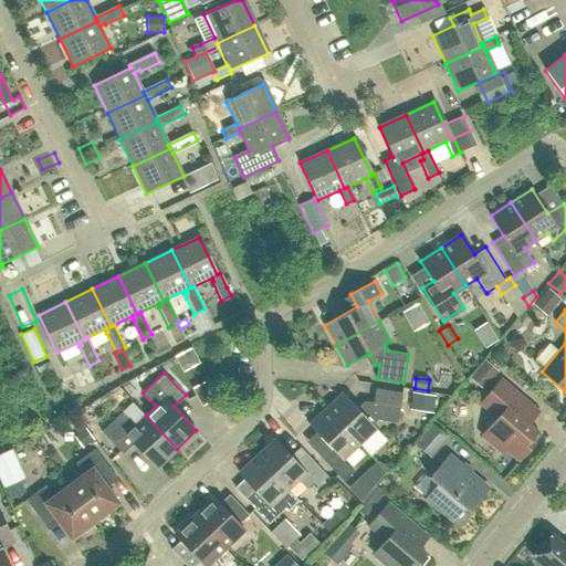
[(520,460),(541,435),(527,423),(538,411),(501,379),(480,402),(498,418),(482,435),(502,452),(505,448),(520,460)]
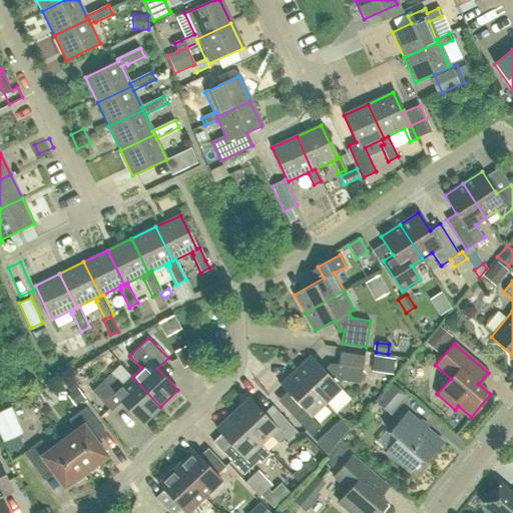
[(296,370),(326,403),(342,388),(338,384),(342,380),(361,383),(365,356),(340,352),(338,365),(335,364),(326,372),(311,356),(296,370)]
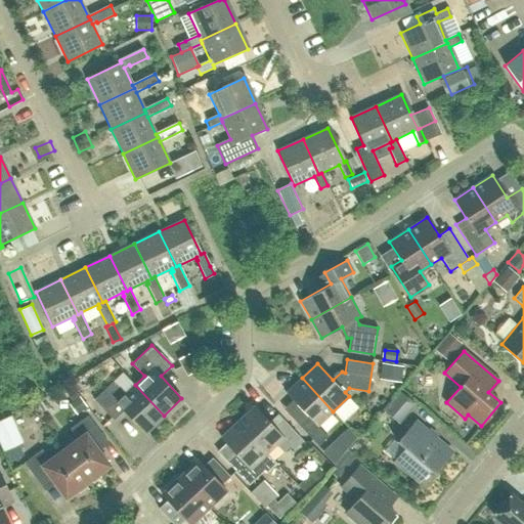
[(379,379),(400,382),(402,365),(381,362),(379,379)]
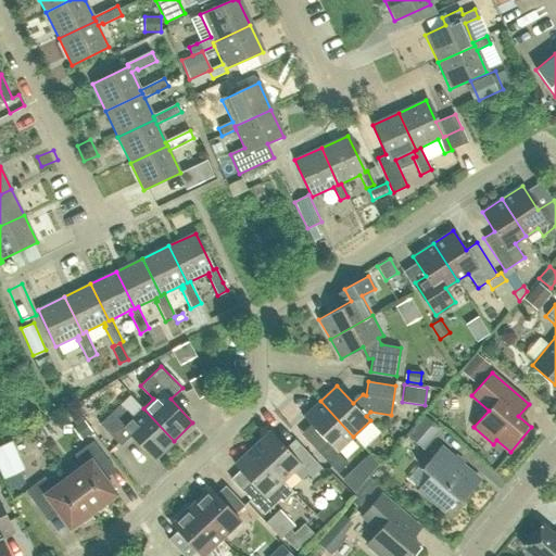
[(353,437),(320,401),(303,416),(329,443),(319,453),(338,472),(348,463),(337,452),(353,437)]
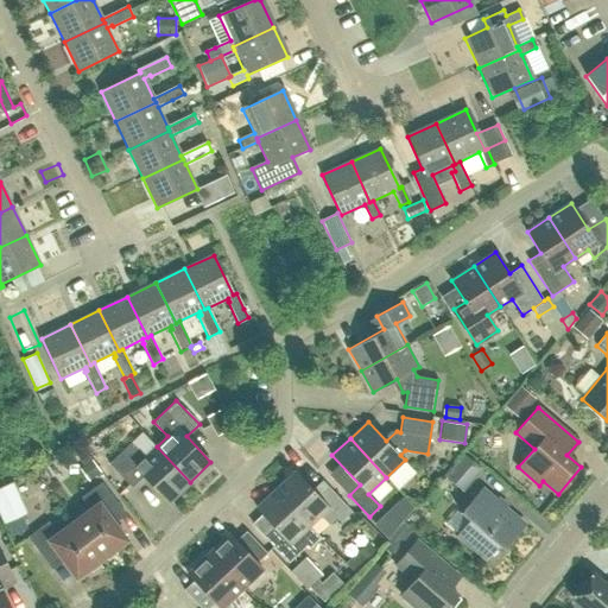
[(190,482),(157,447),(145,457),(131,442),(109,463),(132,487),(144,476),(169,501),(190,482)]
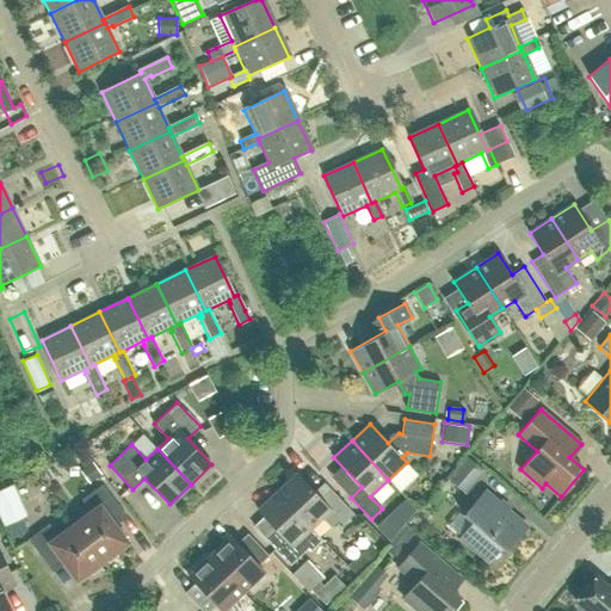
[(467,456),(446,477),(464,494),(485,471),(467,456)]
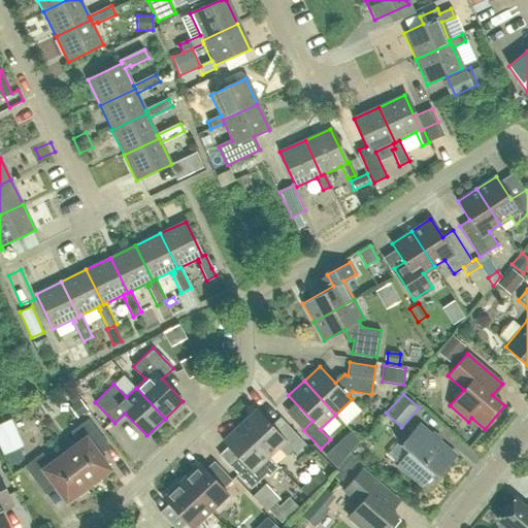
[(69,406),(77,418),(88,410),(79,399),(69,406)]
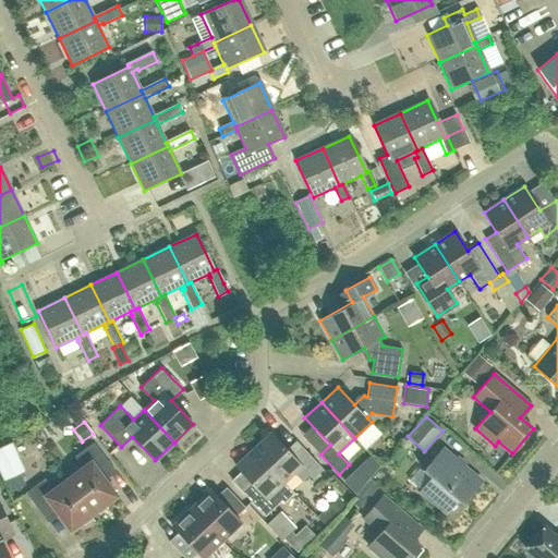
[(254,449),(283,482),(301,465),(313,478),(323,469),(296,441),(287,450),(271,433),(254,449)]
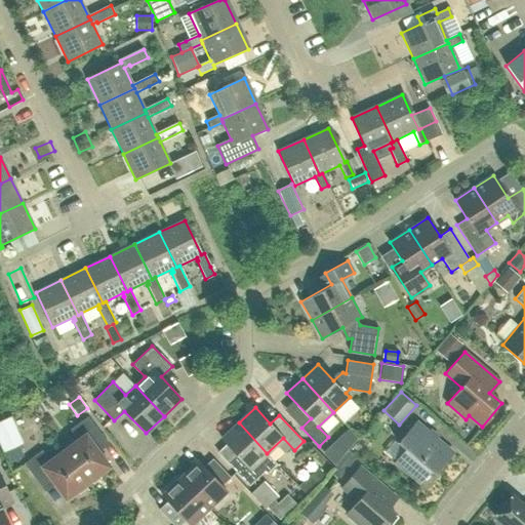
[(24,443),(11,415),(0,420),(0,445),(3,452),(24,443)]
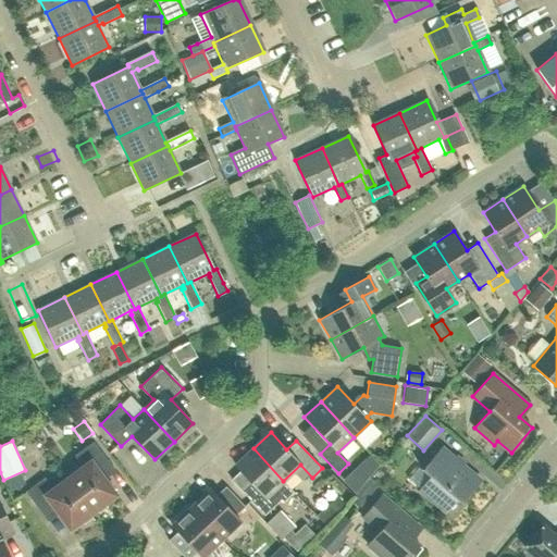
[(67,477),(94,512),(116,495),(102,475),(113,468),(94,442),(75,456),(83,466),(67,477)]
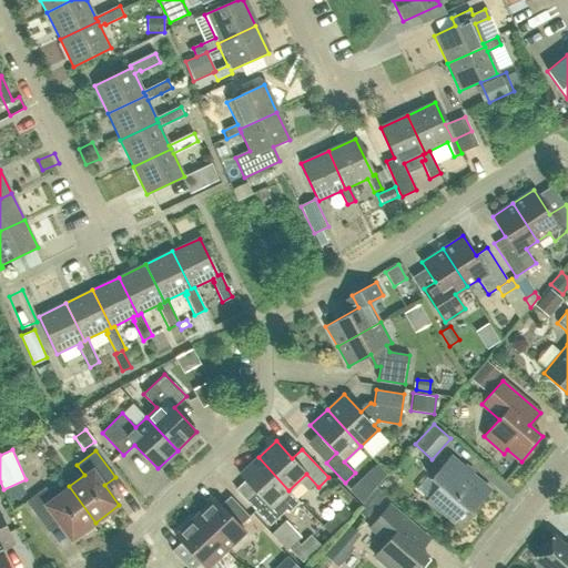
[(478,495),(485,487),(449,456),(430,479),(438,486),(428,498),(456,521),(466,509),(470,514),(483,499),(478,495)]
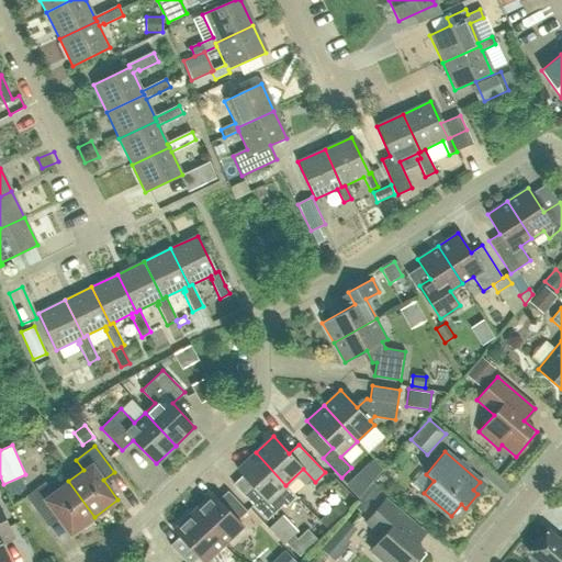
[(285,485),(256,452),(237,470),(253,486),(244,495),(267,519),(283,504),(276,495),(285,485)]
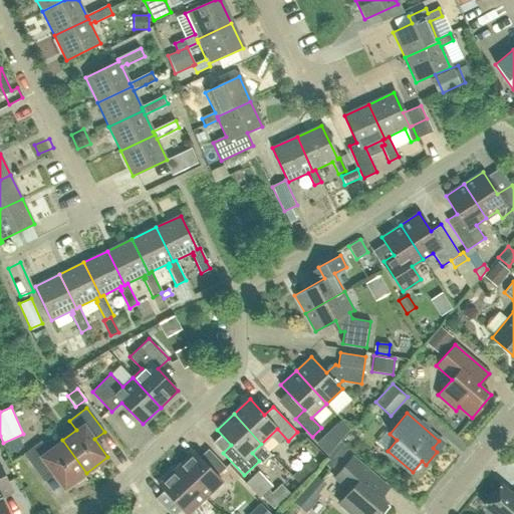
[(327,456),(349,429),(340,420),(315,444),(327,456)]
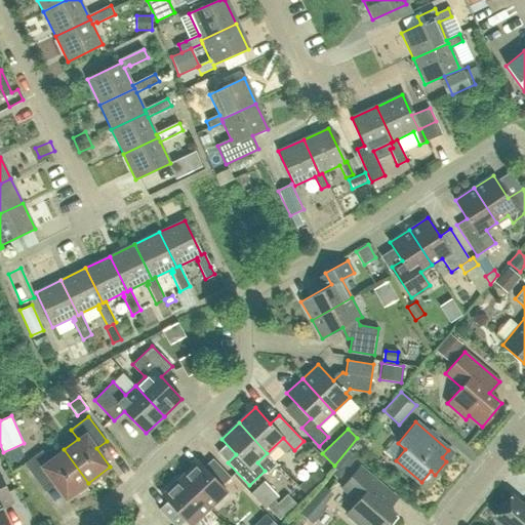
[(88,483),(64,449),(49,460),(42,450),(25,463),(43,488),(52,481),(66,499),(88,483)]
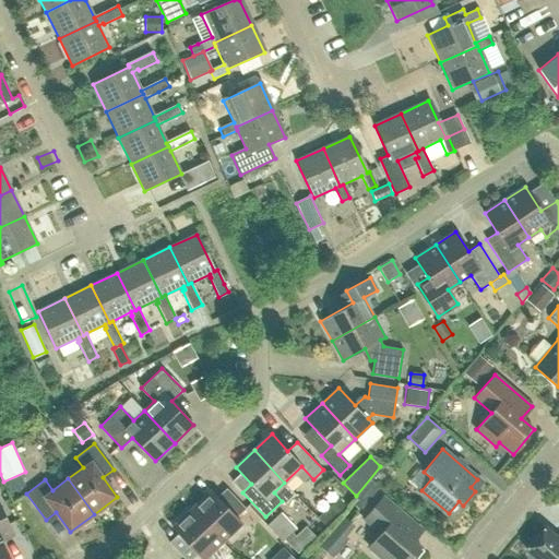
[(311,496),(321,509),(341,494),(332,480),(311,496)]
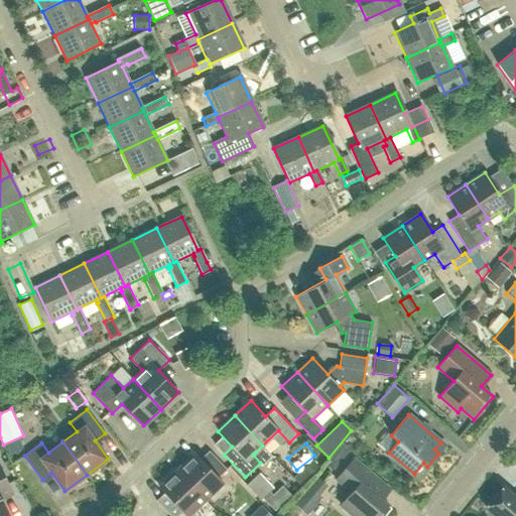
[(343,444),(327,464),(333,470),(350,450),(343,444)]
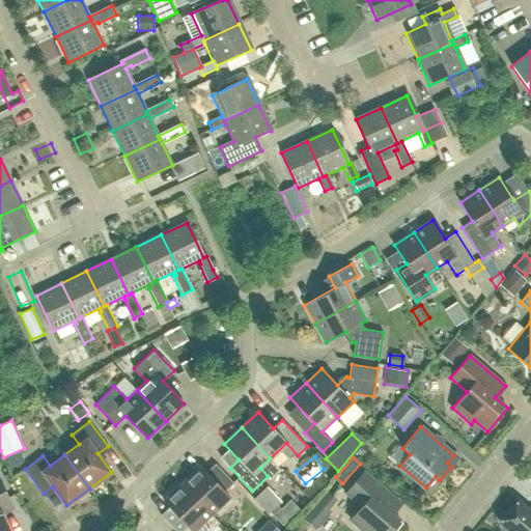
[(183,483),(212,514),(229,497),(224,492),(233,483),(215,464),(206,472),(200,466),(183,483)]
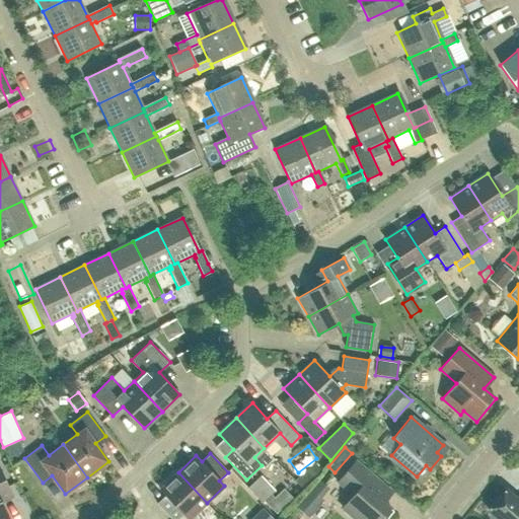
[(356,518),(386,518),(393,511),(370,491),(378,480),(356,461),(339,482),(354,495),(343,508),(356,518)]
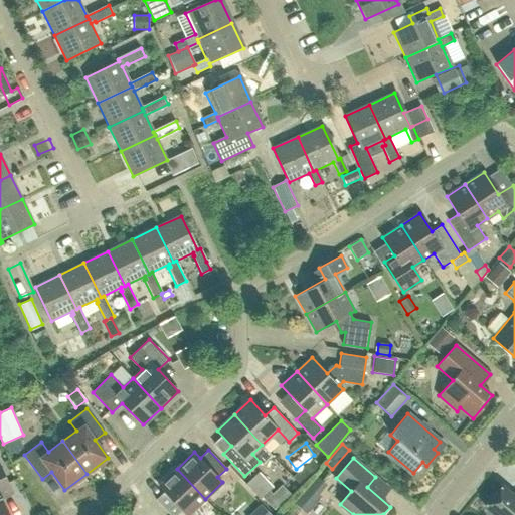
[(303,468),(310,475),(319,467),(311,459),(303,468)]
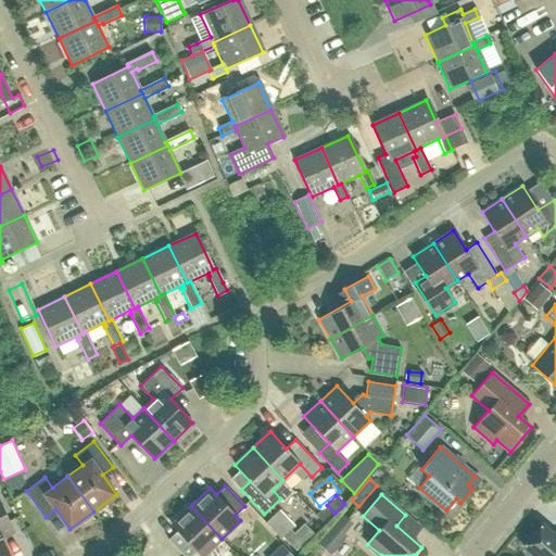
[(0,555),(9,555),(11,555),(1,535),(13,530),(0,502),(0,555)]
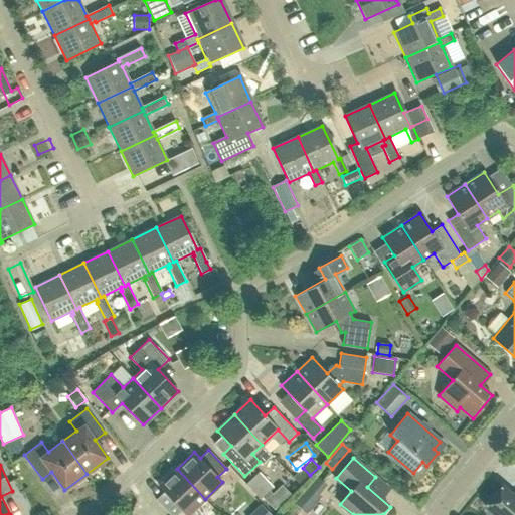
[(265,468),(252,477),(263,490),(275,481),(265,468)]
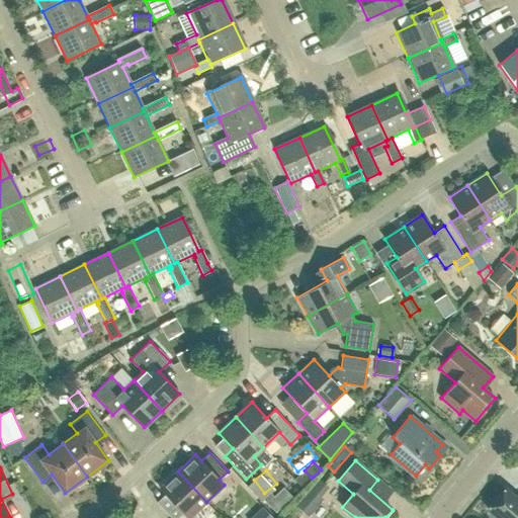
[(188,517),(206,502),(178,471),(160,489),(166,495),(157,503),(171,517),(177,517),(183,513),(187,517),(188,517)]
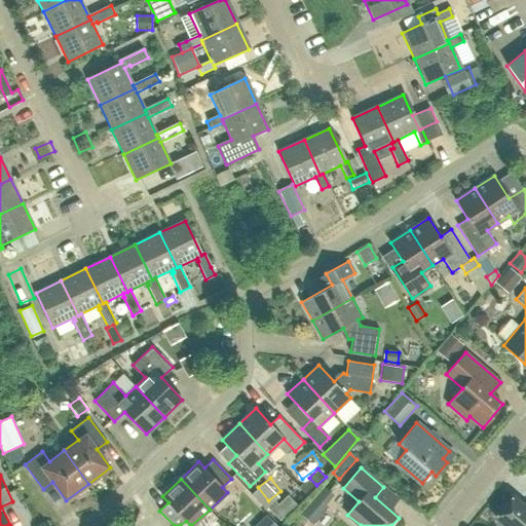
[(324,488),(302,513),(312,523),(326,508),(323,504),(332,494),(324,488)]
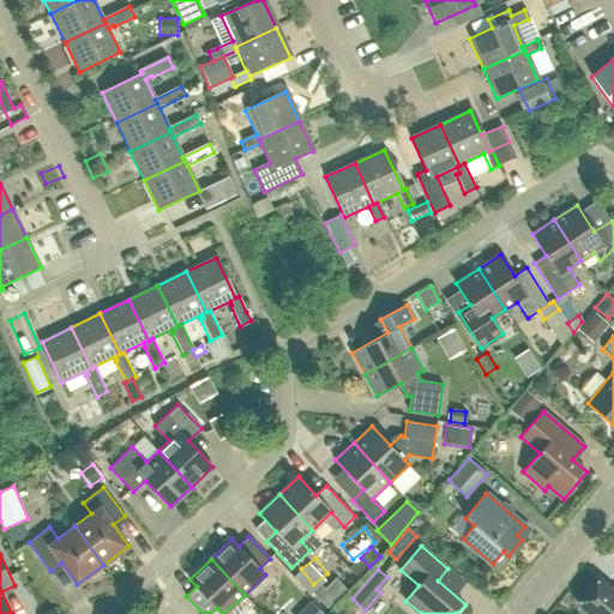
[(345,589),(335,578),(324,589),(320,585),(312,593),(326,608),(345,589)]
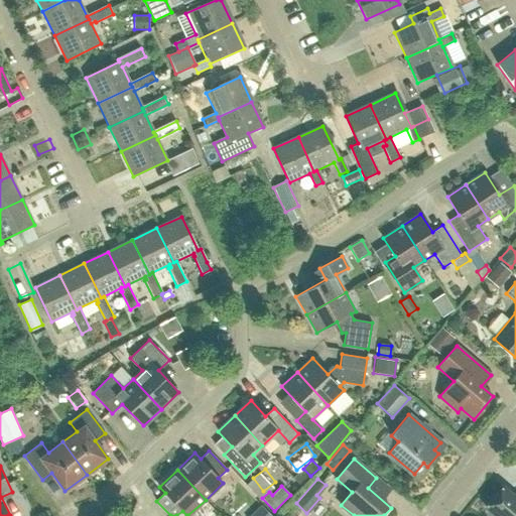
[(515,515),(515,497),(503,487),(486,507),(496,515),(515,515)]
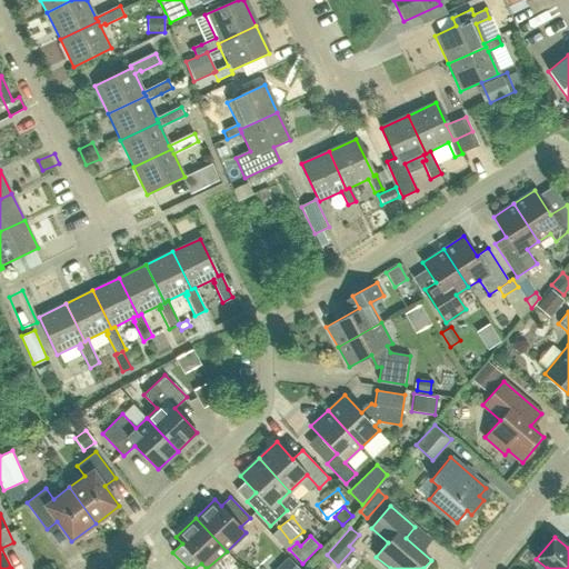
[(32,539),(22,543),(32,566),(42,562),(32,539)]
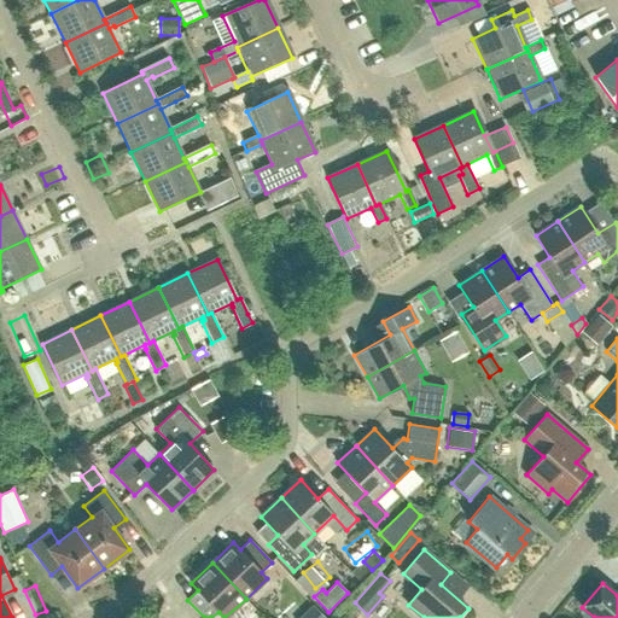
[(298,617),(325,617),(313,605),(298,617)]
